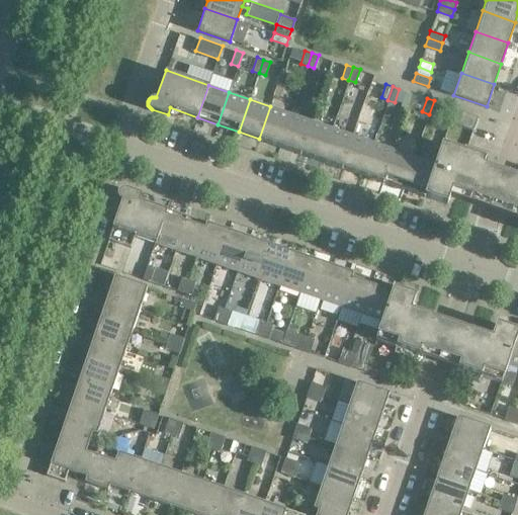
[(440,103),(434,100),(429,114),(436,116),(440,103)]
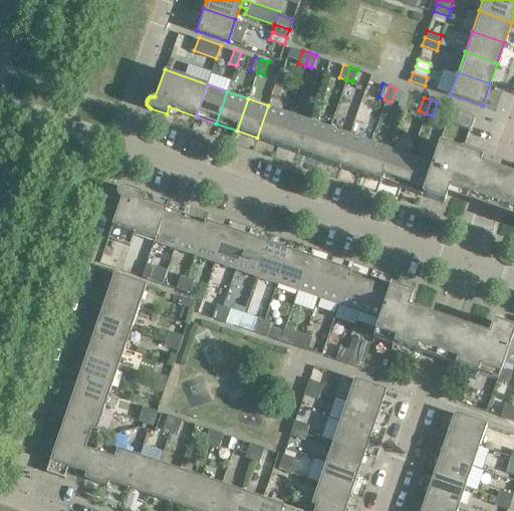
[(289,112),(268,105),(257,138),(278,145),(289,112)]
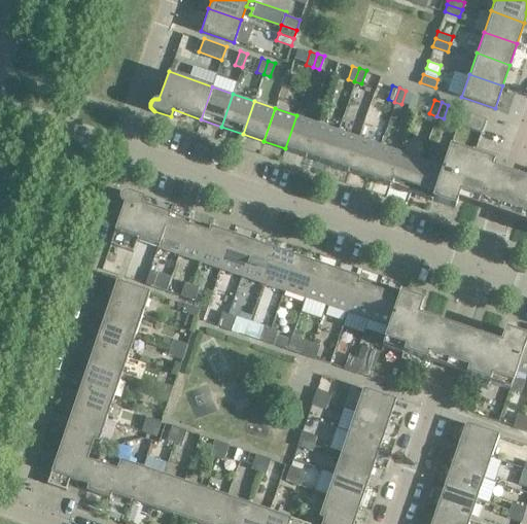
[(486,117),(461,109),(456,123),(481,132),(486,117)]
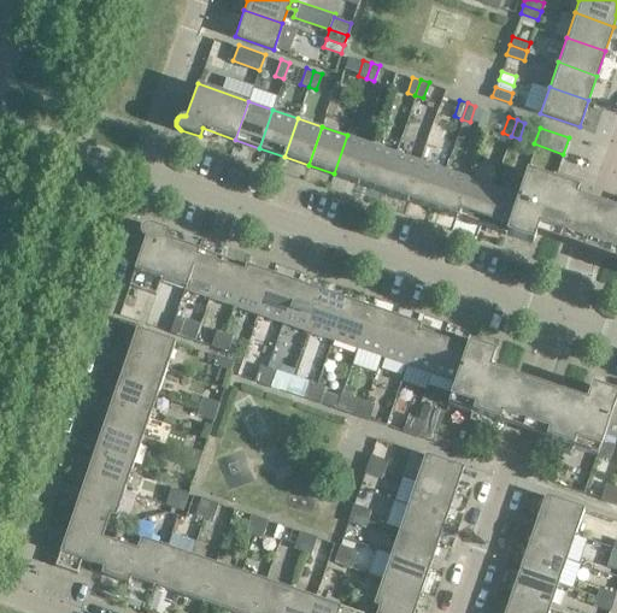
[(371,143),(347,135),(334,174),(358,182),(371,143)]
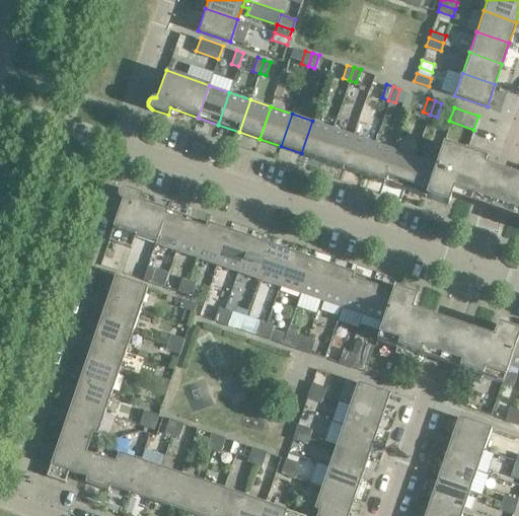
[(332,128),(312,121),(301,153),(321,160),(332,128)]
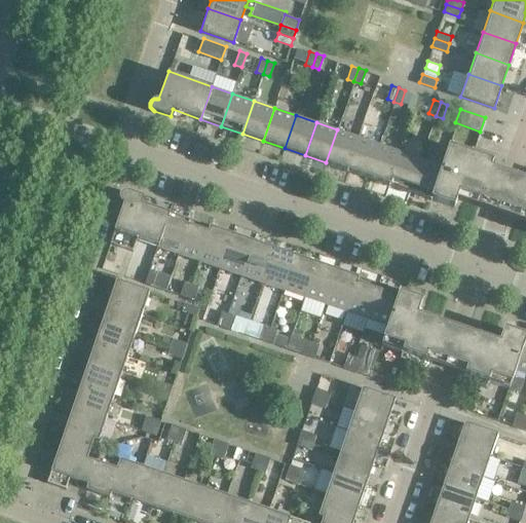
[(359,137),(337,129),(326,162),(347,170),(359,137)]
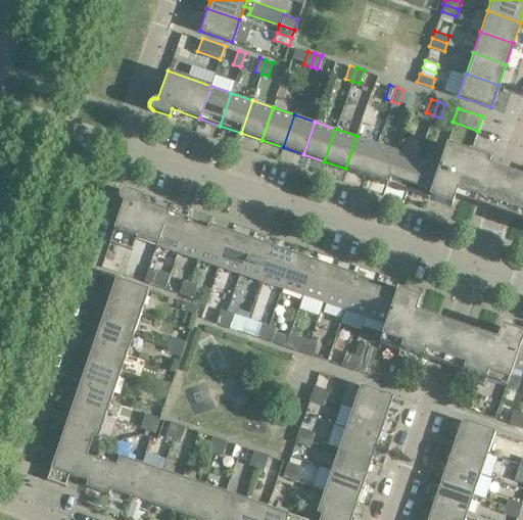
[(377,143),(357,136),(345,169),(366,175),(377,143)]
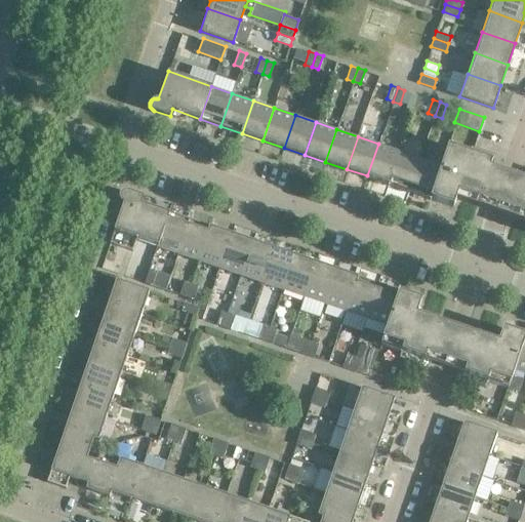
[(399,151),(378,144),(367,175),(389,183),(399,151)]
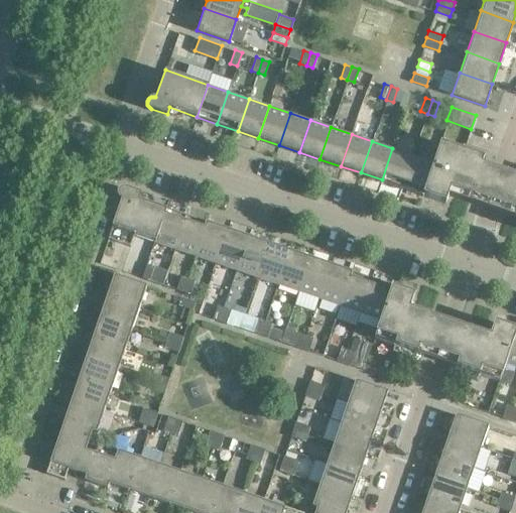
[(439,142),(433,162),(422,194),(445,202),(447,194),(490,208),(515,217),(515,174),(502,170),(481,163),(485,151),(463,143),(461,149),(439,142)]
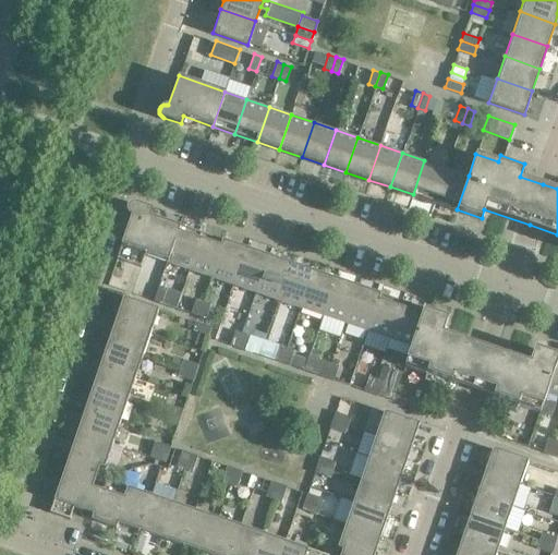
[(447,168),(424,160),(413,194),(435,202),(447,168)]
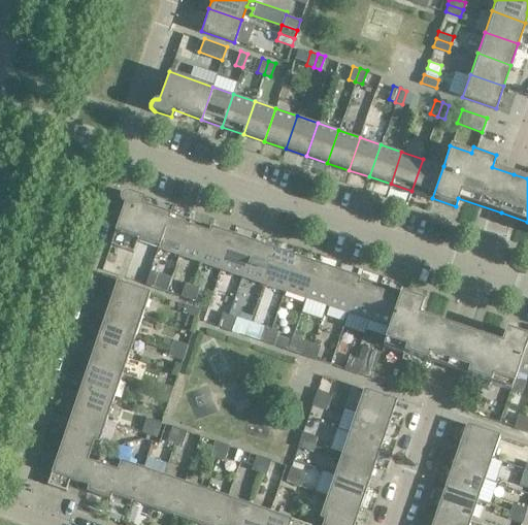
[(443,166),(423,159),(411,191),(432,198),(443,166)]
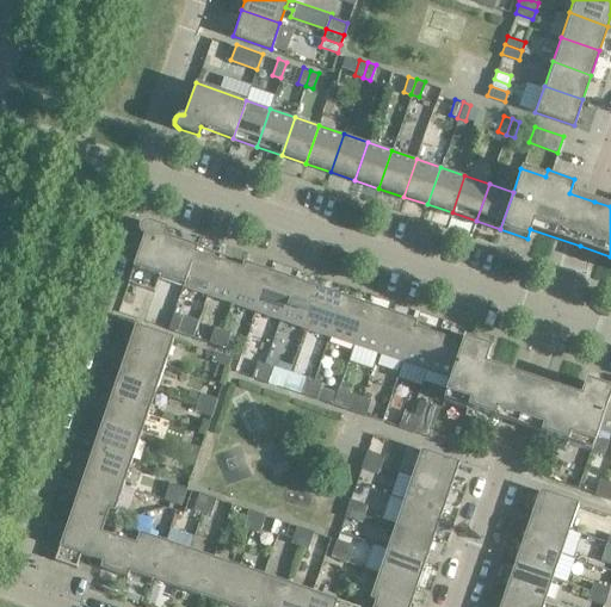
[(167,228),(148,221),(144,221),(141,223),(139,225),(139,230),(140,234),(143,235),(133,267),(146,272),(159,277),(183,285),(196,246),(164,235),(167,228)]
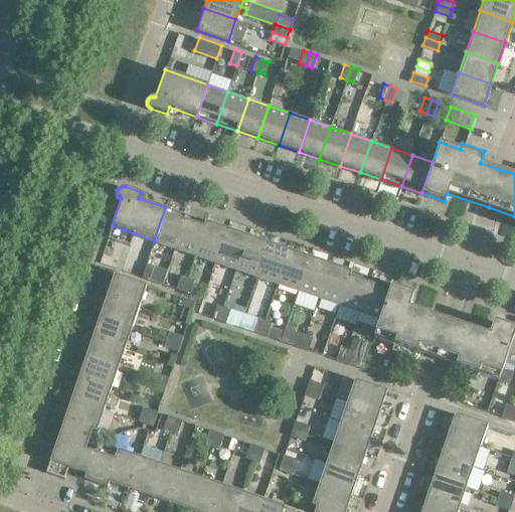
[(185,214),(165,207),(154,240),(174,247),(185,214)]
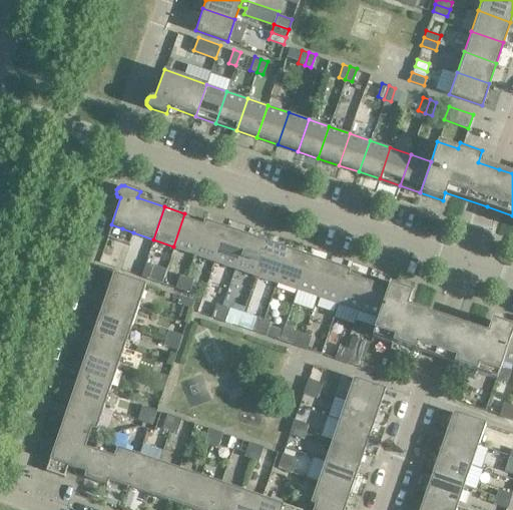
[(205,220),(184,213),(173,246),(194,253),(205,220)]
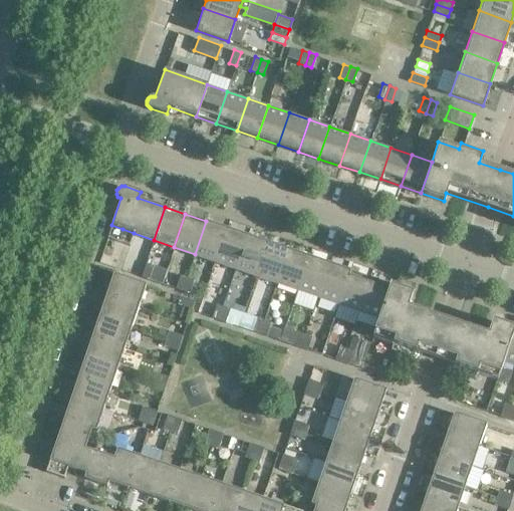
[(226,228),(206,221),(195,254),(215,260),(226,228)]
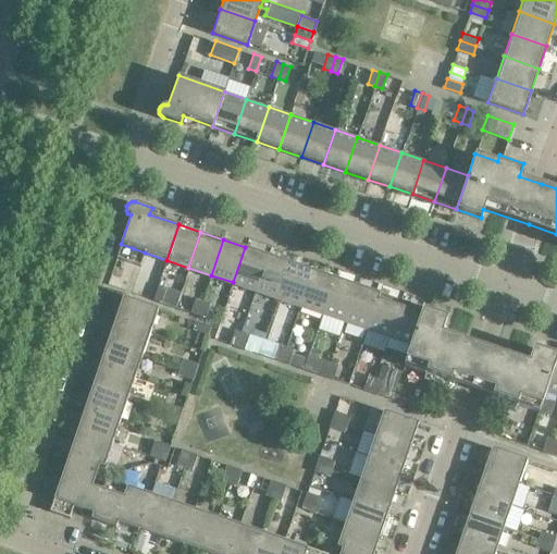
[(133,248),(121,244),(116,257),(128,260),(133,248)]
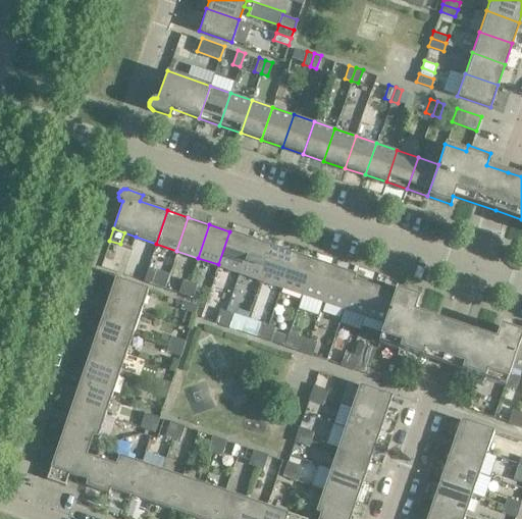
[(251,239),(229,231),(218,264),(239,271),(251,239)]
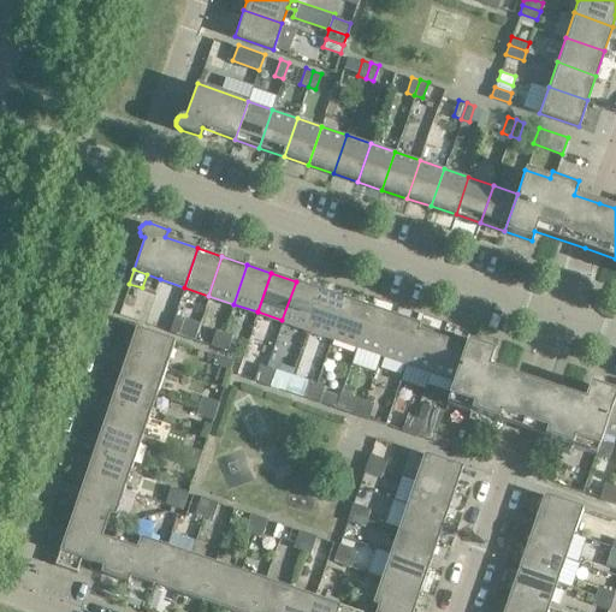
[(160,279),(147,274),(142,287),(155,292),(160,279)]
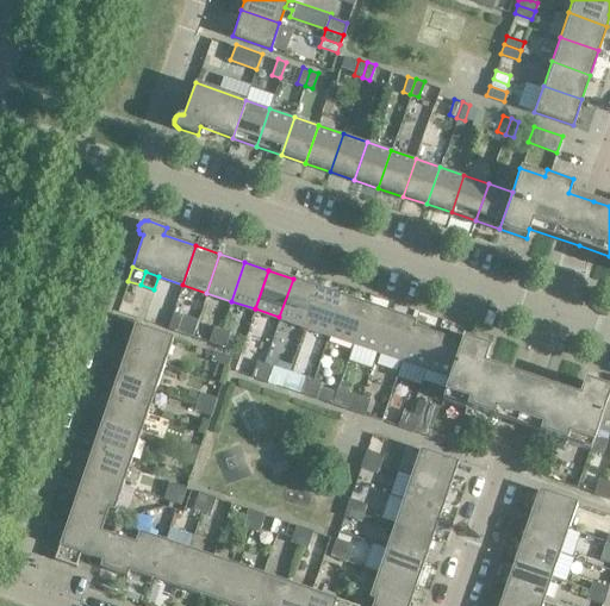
[(317,287),(293,279),(279,317),(304,325),(317,287)]
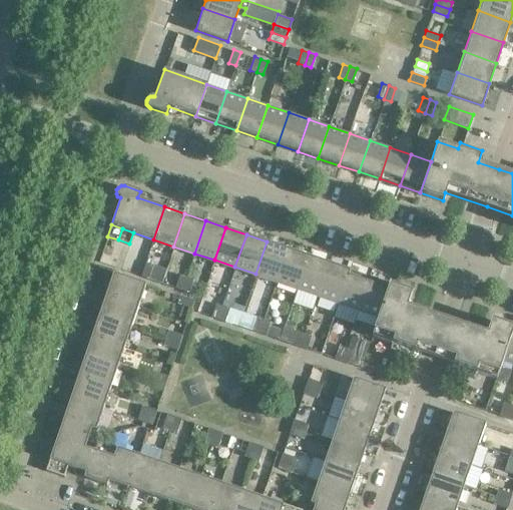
[(287,248),(267,241),(255,274),(276,281),(287,248)]
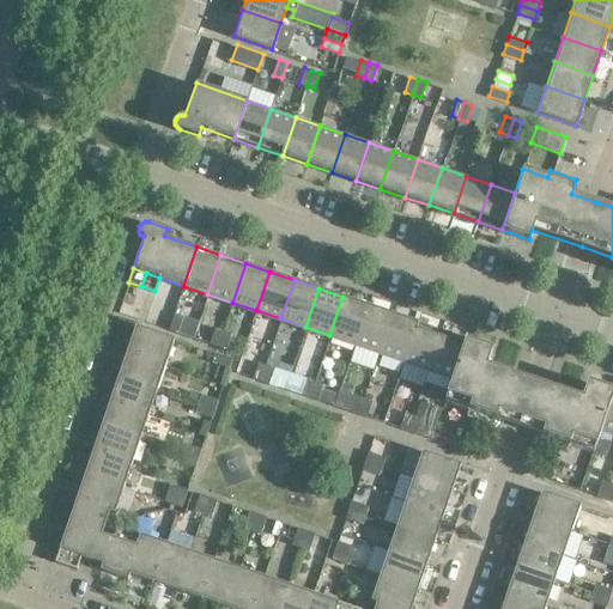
[(368,305),(343,297),(329,335),(354,343),(368,305)]
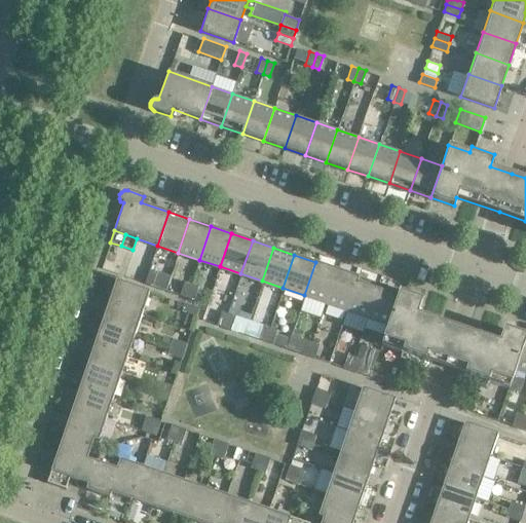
[(336,269),(315,262),(304,295),(325,302),(336,269)]
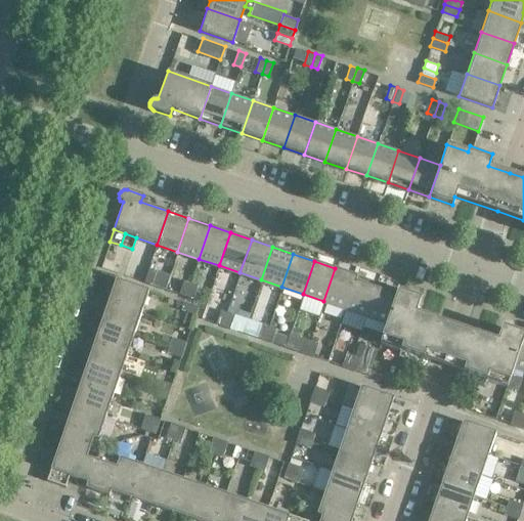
[(148,267),(144,280),(151,284),(156,269),(148,267)]
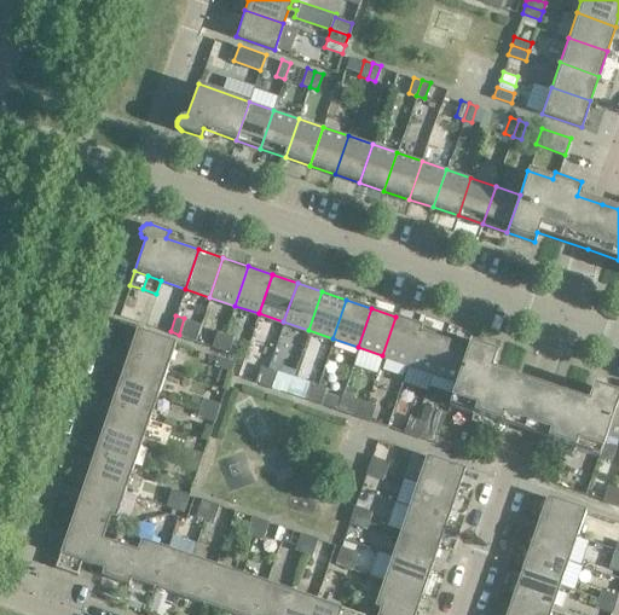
[(421,325),(395,317),(382,355),(408,364),(421,325)]
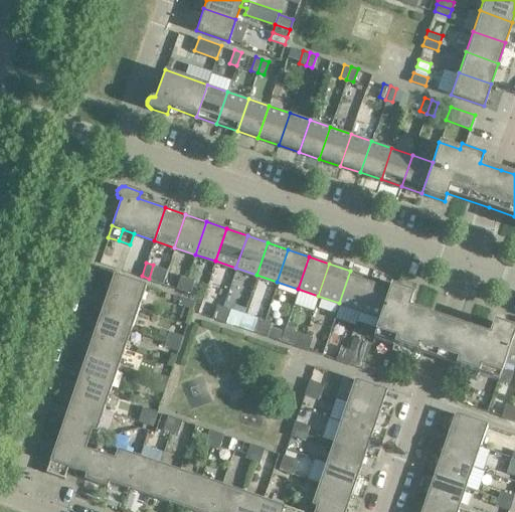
[(370,278),(350,271),(339,303),(359,310),(370,278)]
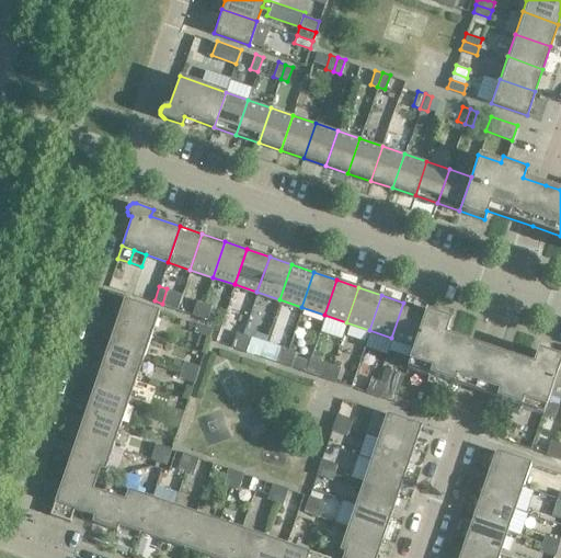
[(159,309),(124,297),(116,321),(151,333),(159,309)]
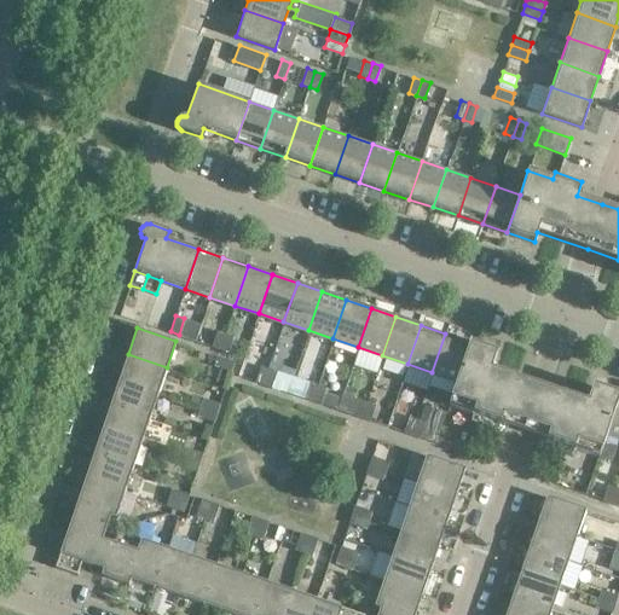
[(218,330),(212,346),(220,348),(225,332),(218,330)]
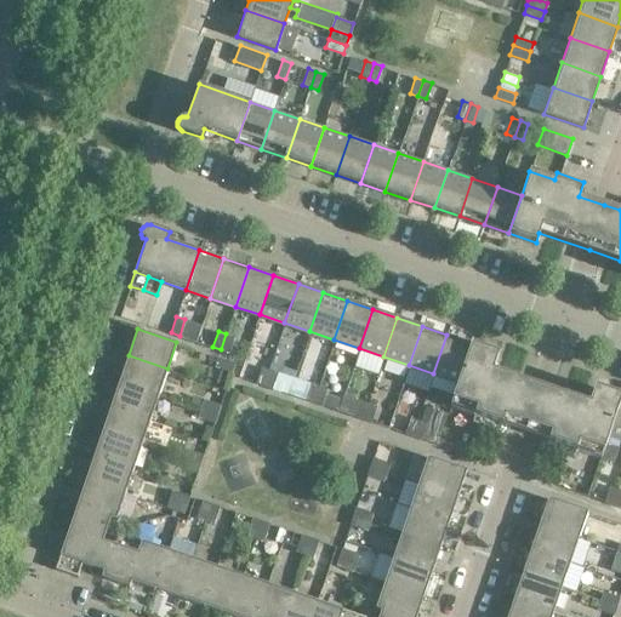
[(234,336),(226,333),(221,349),(228,352),(234,336)]
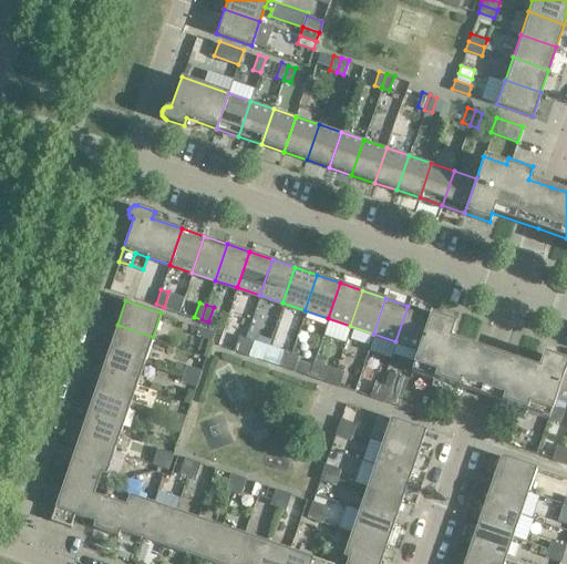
[(431,314),(408,306),(395,341),(418,349),(419,350),(431,314)]
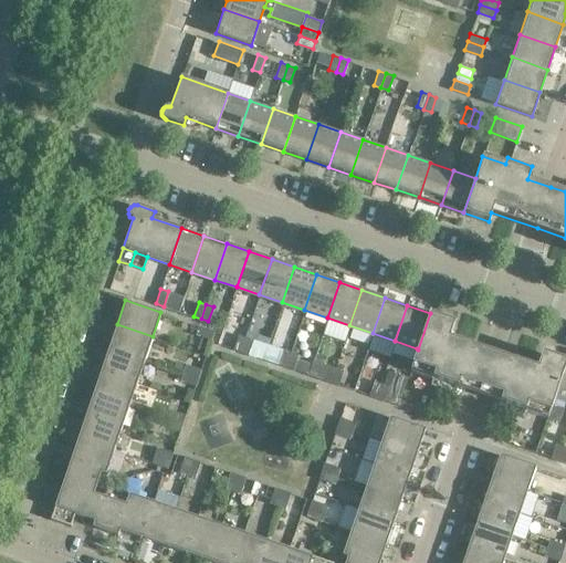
[(454,322),(430,313),(418,350),(417,348),(409,369),(432,377),(446,382),(458,386),(477,393),(500,400),(512,405),(525,409),(547,417),(555,396),(554,396),(565,360),(542,352),(536,367),(492,352),(449,337),(454,322)]
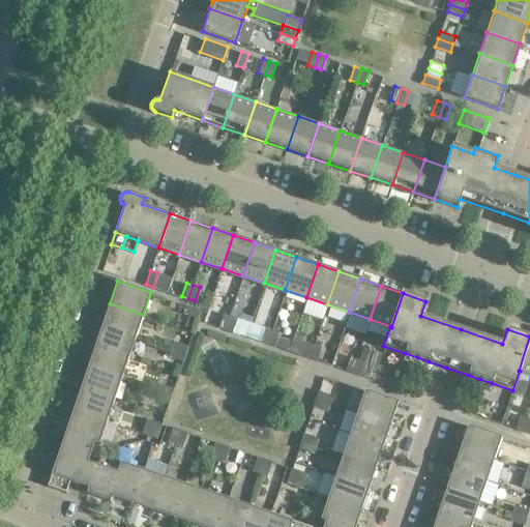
[(143,315),(110,303),(102,324),(136,335),(143,315)]
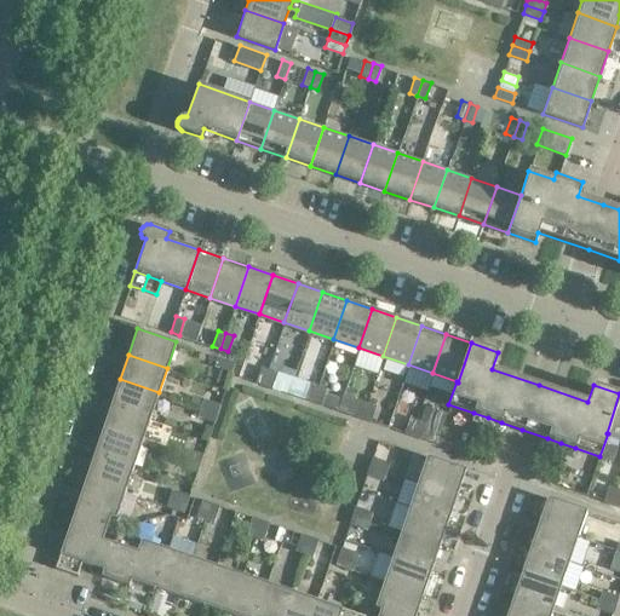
[(235,362),(217,356),(214,364),(231,370),(235,362)]
